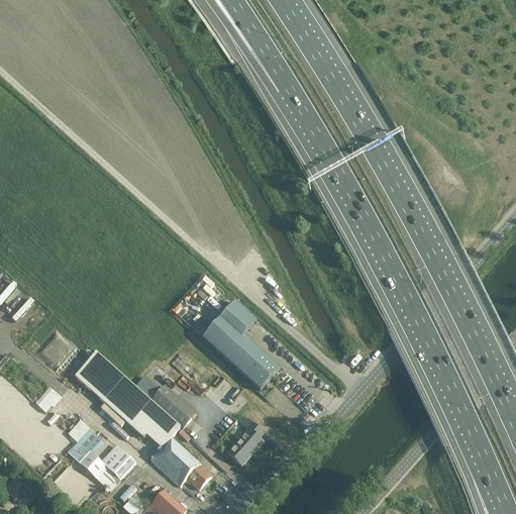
[(245,335),(259,321),(236,302),(204,337),(262,390),(281,368),(245,335)]
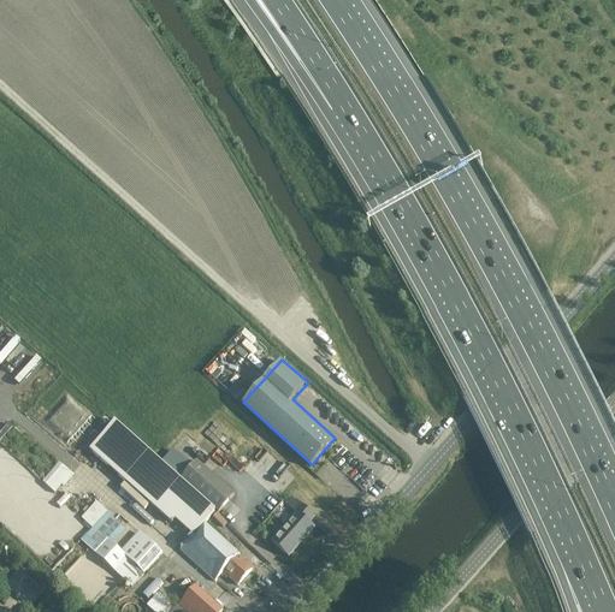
[(237,379),(231,387),(240,393),(246,385),(237,379)]
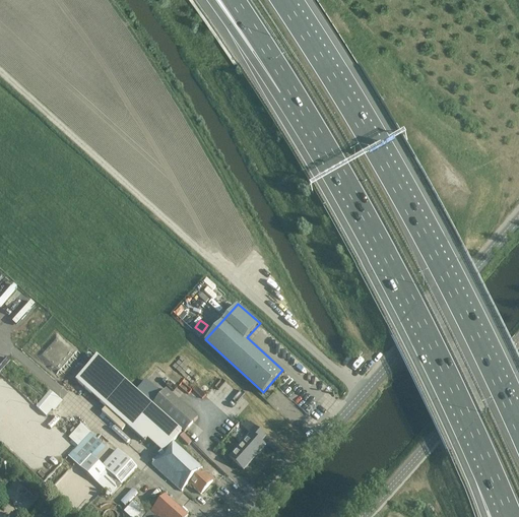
[(57,372),(78,348),(57,329),(36,353),(57,372)]
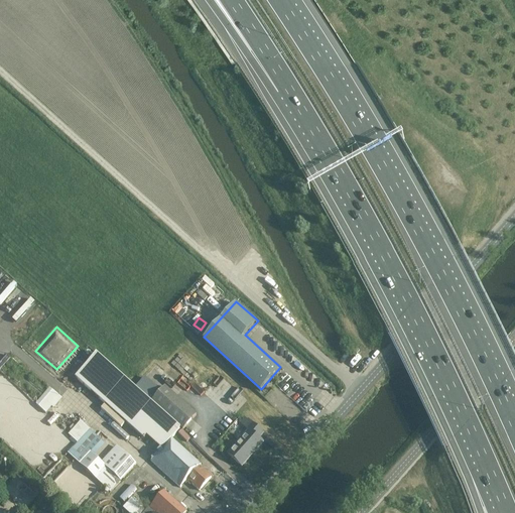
[(202,463),(172,436),(181,426),(183,428),(198,412),(165,384),(158,393),(154,390),(155,387),(144,378),(145,377),(141,374),(133,384),(97,352),(76,375),(145,436),(157,422),(166,430),(160,438),(165,443),(152,459),(181,485),(188,478),(200,488),(213,475),(201,464),(202,463)]
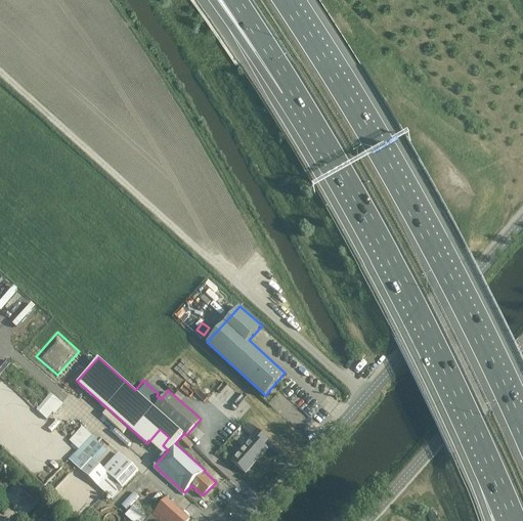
[(5,379),(2,382),(18,398),(22,395),(5,379)]
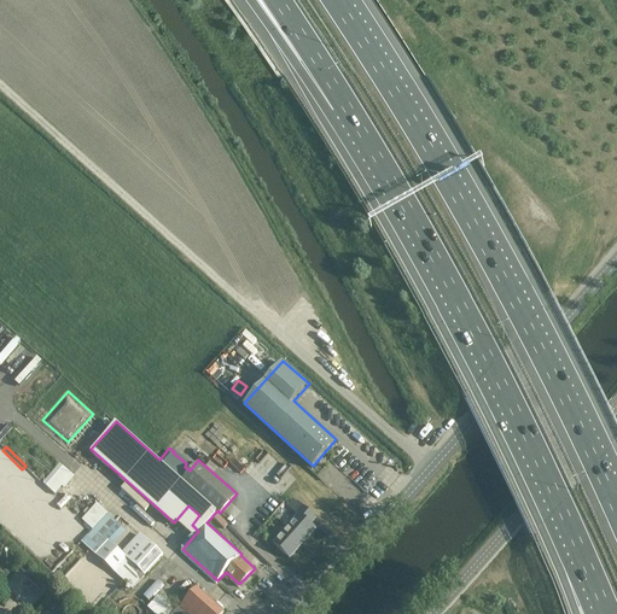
[(60,462),(51,474),(59,481),(64,474),(69,479),(74,473),(60,462)]
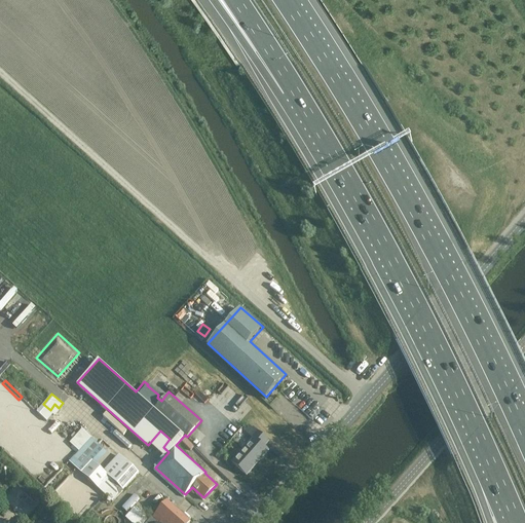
[(264,445),(269,439),(254,425),(249,432),(255,437),(233,461),(247,473),(268,449),(264,445)]
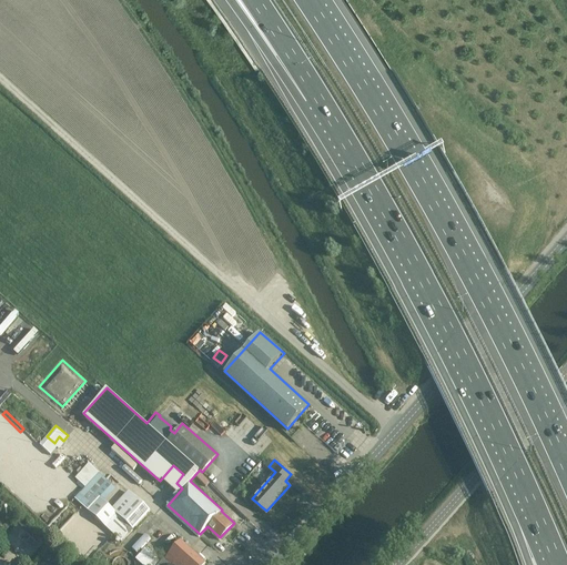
[(105,501),(118,487),(122,483),(103,466),(77,497),(122,540),(151,508),(130,491),(129,488),(112,507),(105,501)]
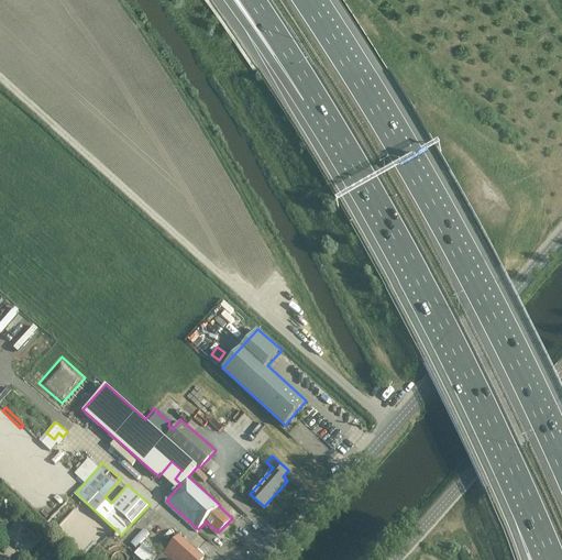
[(145,540),(136,550),(146,559),(152,559),(160,552),(145,540)]
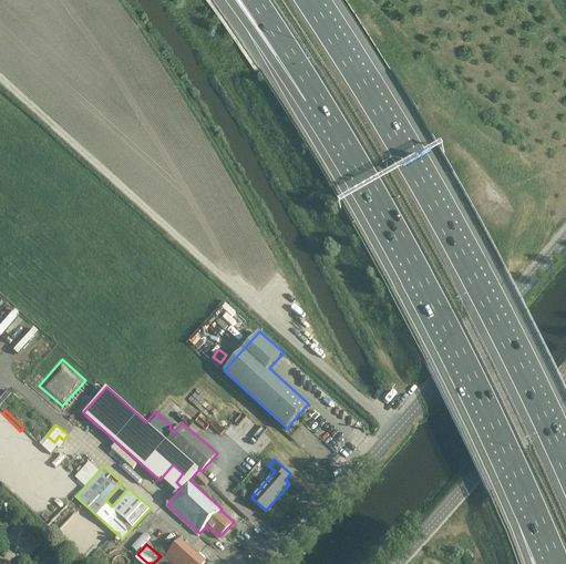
[(175,557),(183,563),(202,563),(206,560),(187,544),(175,557)]
